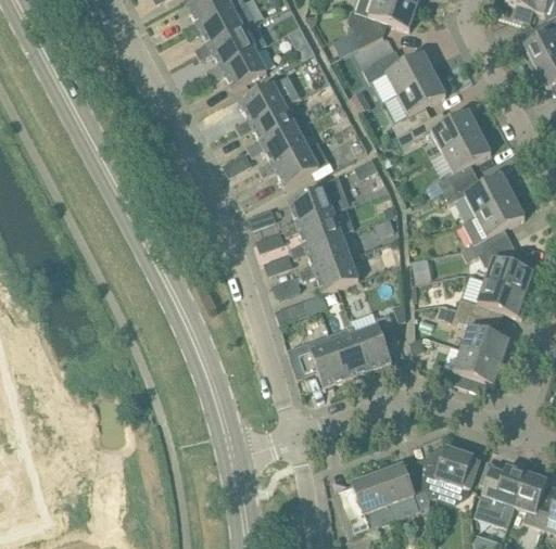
[(194,0),(187,4),(196,22),(199,26),(232,8),(244,2),(243,0),(194,0)]
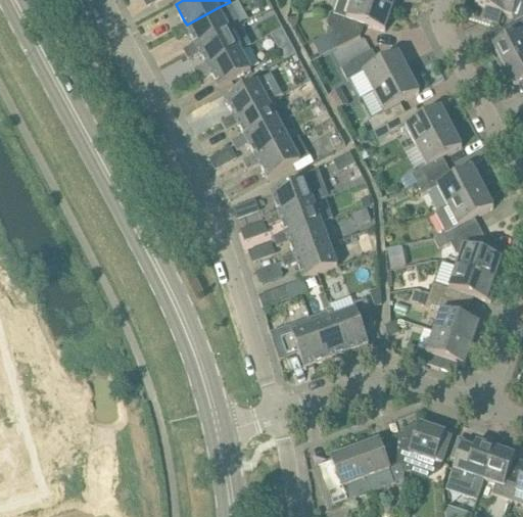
[(385,28),(392,6),(374,0),(337,0),(334,10),(332,9),(328,20),(339,44),(361,33),(365,21),(385,28)]
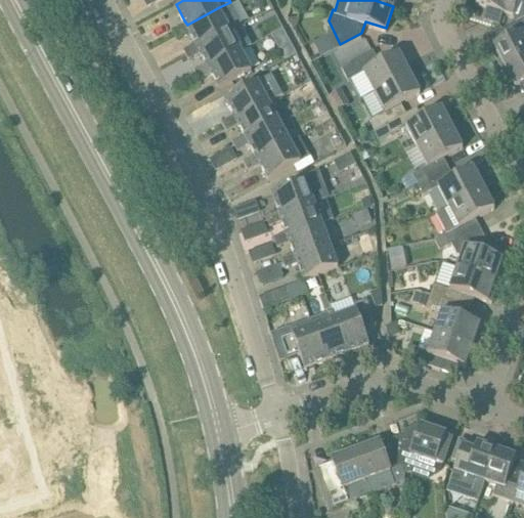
[(477,0),(477,1),(487,5),(484,15),(500,20),(504,10),(514,14),(516,18),(523,13),(523,0),(477,0)]
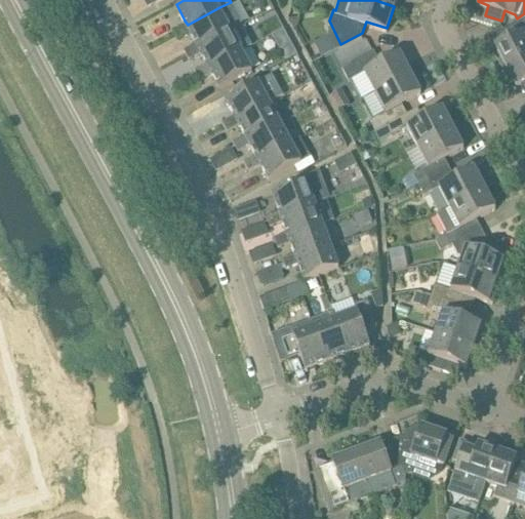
[(231,28),(231,27),(219,7),(188,25),(185,21),(173,27),(178,36),(190,30),(195,40),(198,45),(231,28)]
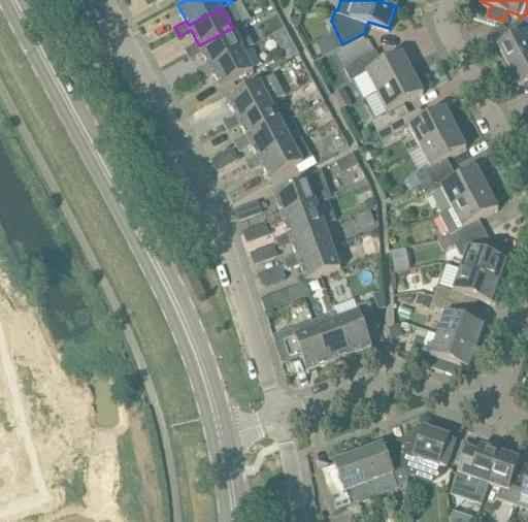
[(527,13),(520,19),(515,21),(521,31),(498,42),(501,49),(498,51),(505,65),(527,53),(527,13)]
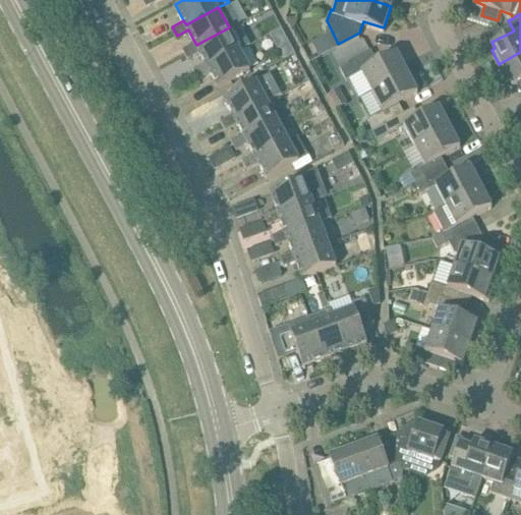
[(208,64),(239,47),(250,42),(239,21),(229,26),(229,27),(196,45),(193,40),(182,46),(187,55),(199,49),(205,59),(208,64)]
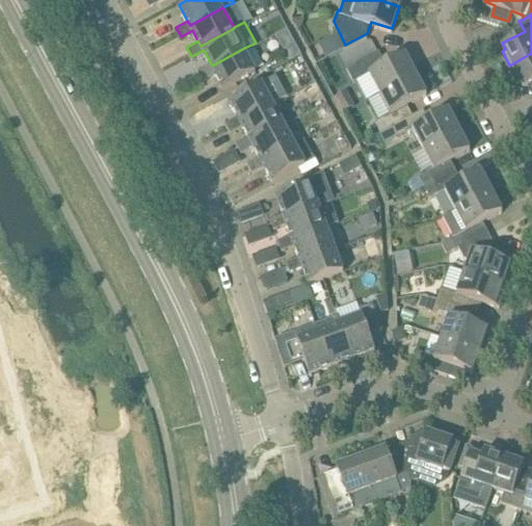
[(296,41),(284,47),(289,56),(301,50),(296,41)]
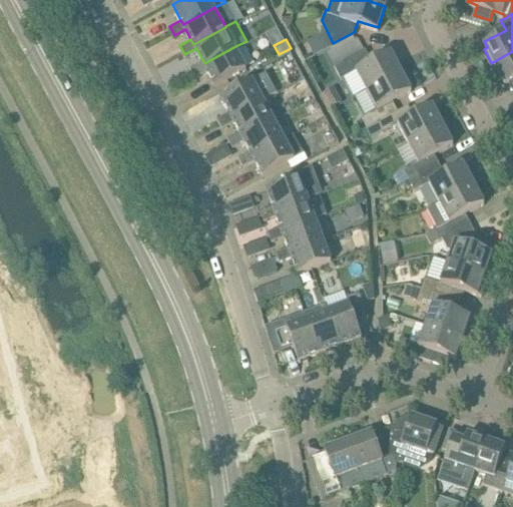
[(367,86),(401,68),(391,49),(372,58),(366,45),(344,57),(345,59),(336,64),(342,75),(357,67),(367,86)]
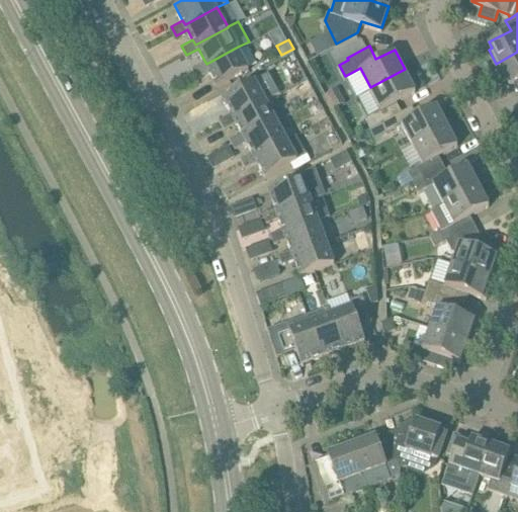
[(217,84),(235,75),(249,67),(238,47),(206,64),(203,59),(192,65),(197,75),(208,69),(217,84)]
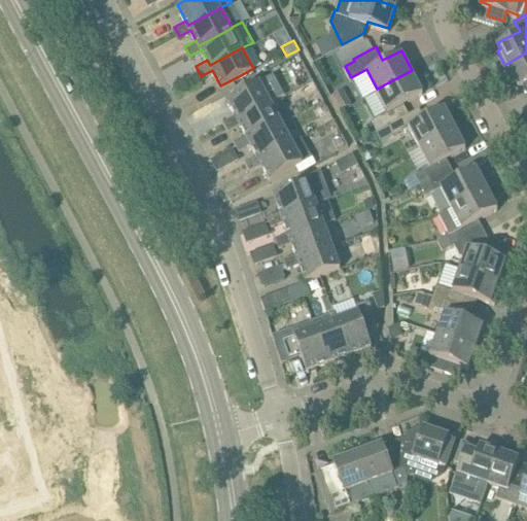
[(526,53),(504,65),(512,79),(516,77),(519,83),(526,79),(526,53)]
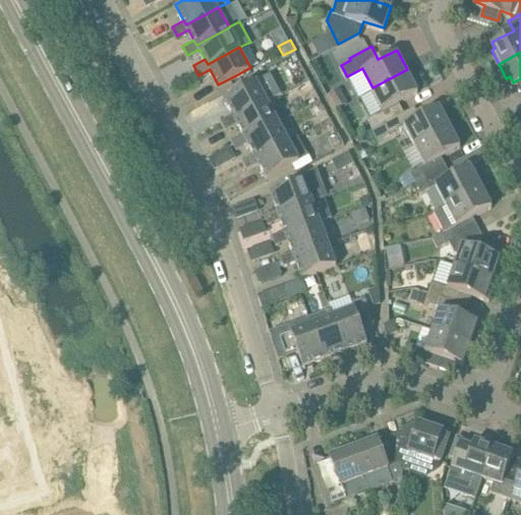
[(372,88),(359,95),(369,114),(368,115),(373,125),(395,114),(404,109),(399,100),(418,90),(407,69),(372,88)]
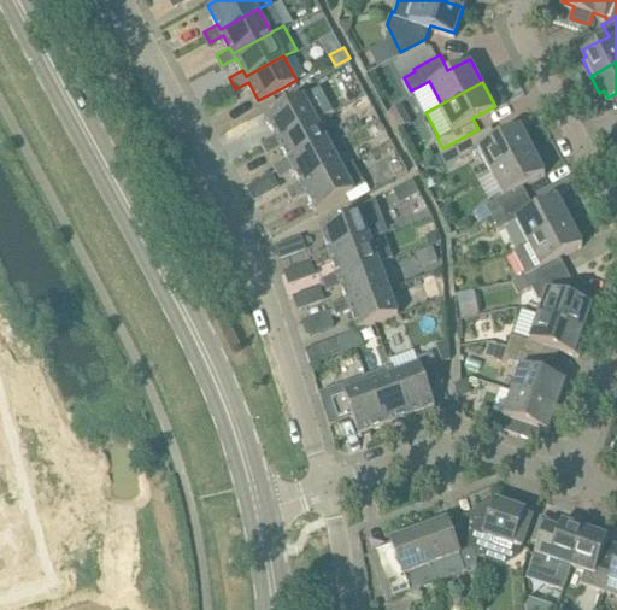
[(316,117),(316,116),(304,93),(286,101),(265,113),(275,132),(262,139),(268,150),(281,142),(278,138),(316,117)]
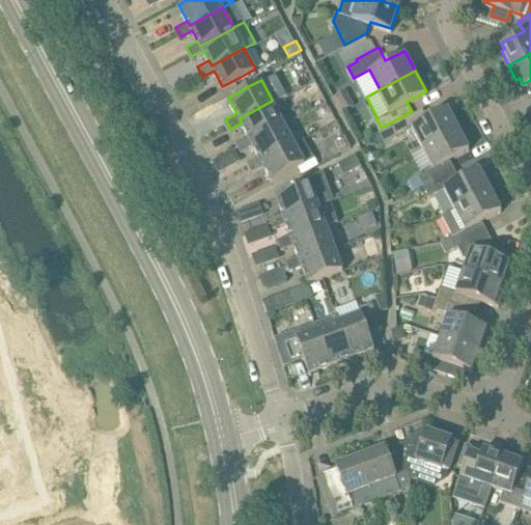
[(283,120),(272,101),(240,118),(242,122),(248,133),(235,139),(241,149),(253,143),(250,138),(283,120)]
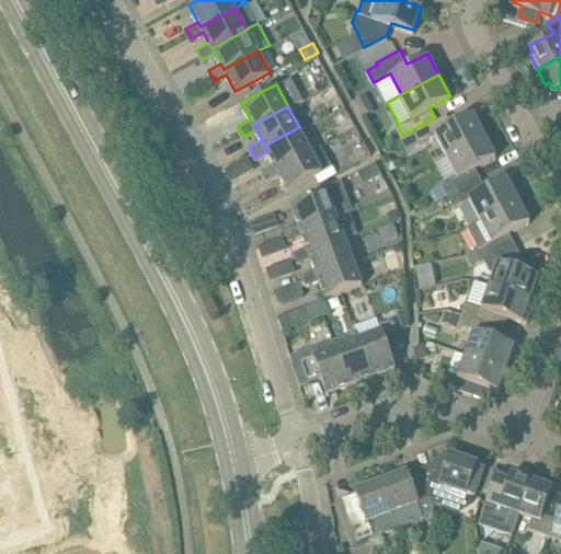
[(453,123),(447,112),(435,117),(425,123),(414,129),(420,140),(435,131),(447,153),(484,134),(473,112),(453,123)]
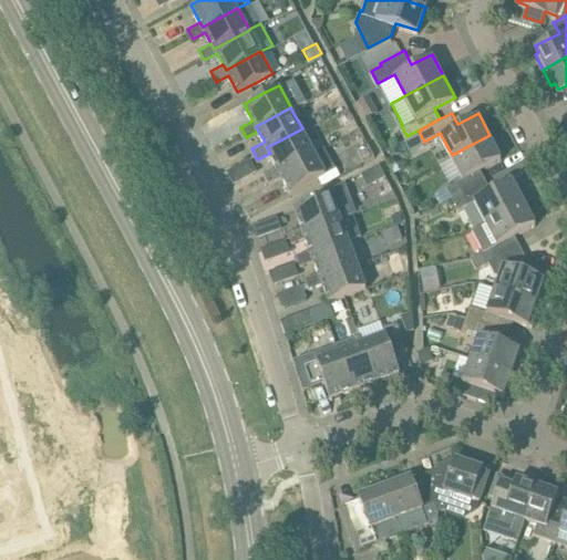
[(279,168),(313,149),(302,128),(267,147),(270,153),(276,164),(264,170),(269,180),(281,174),(279,168)]
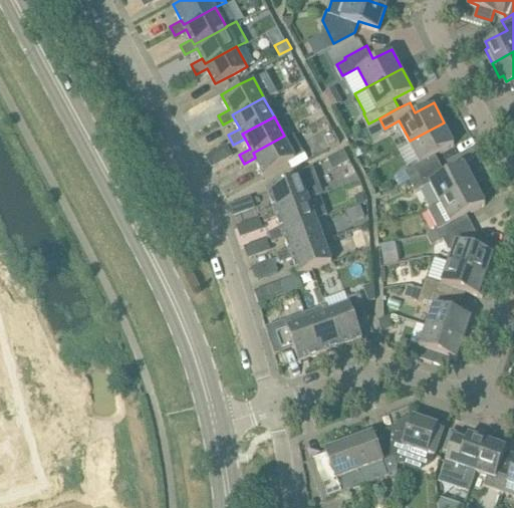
[(411,178),(441,162),(436,152),(454,142),(444,122),(410,141),(420,160),(405,168),(411,178)]
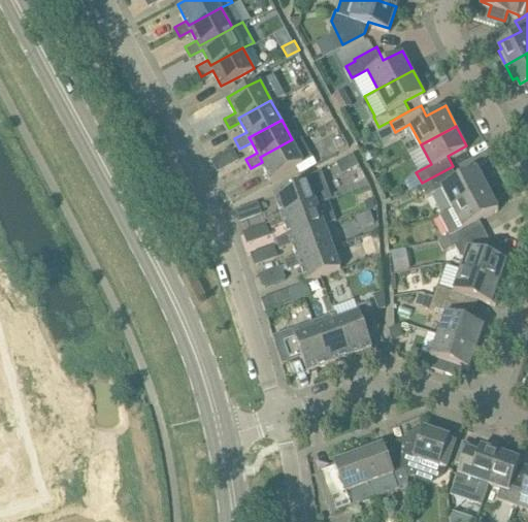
[(342,131),(333,136),(339,148),(350,142),(342,131)]
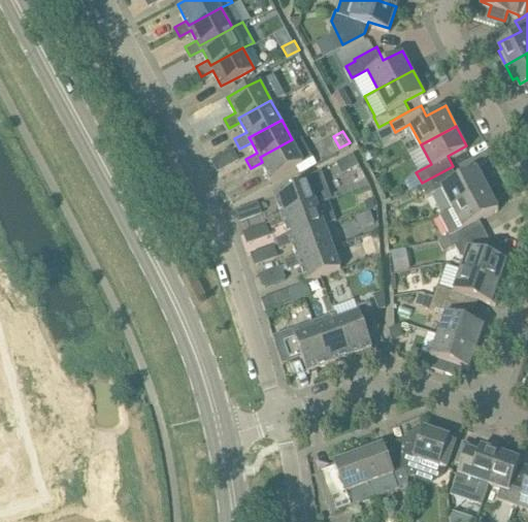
[(303,160),(292,139),(260,157),(262,162),(270,177),(289,168),(303,160)]
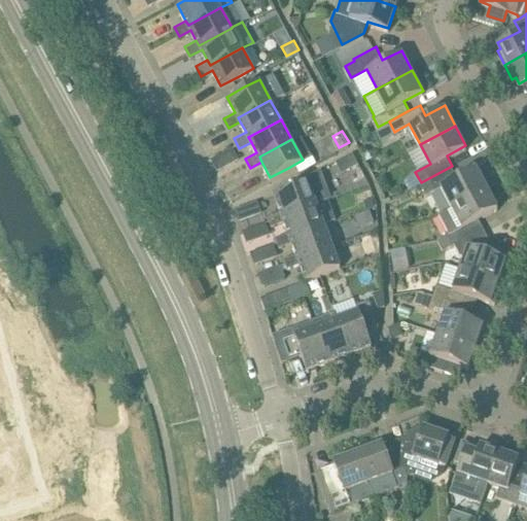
[(352,149),(343,154),(350,166),(358,162),(352,149)]
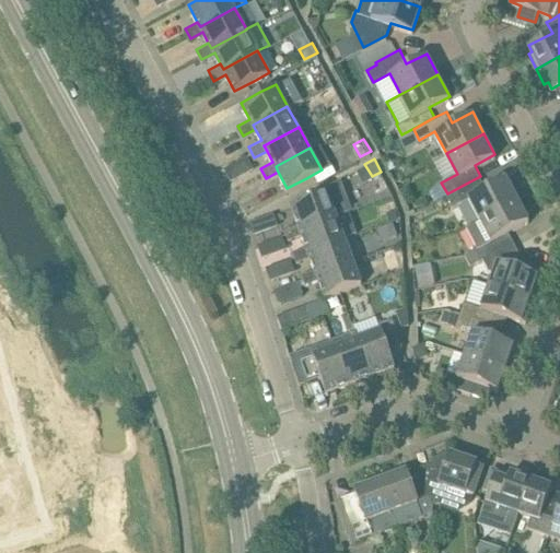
[(480,218),(517,198),(506,176),(486,187),(480,176),(447,193),(453,204),(468,197),(480,218)]
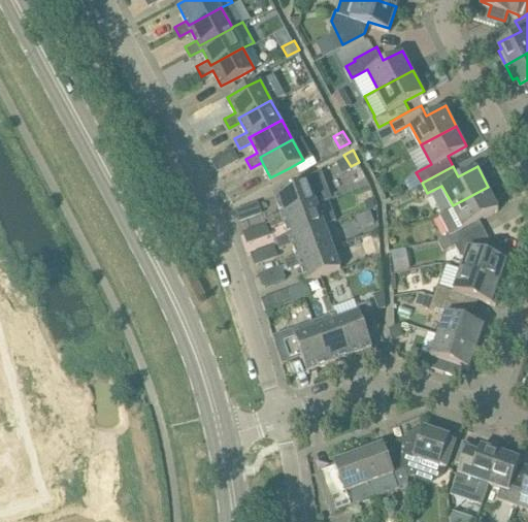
[(302,182),(274,192),(281,209),(283,215),(318,201),(332,195),(322,167),(301,178),(302,182)]
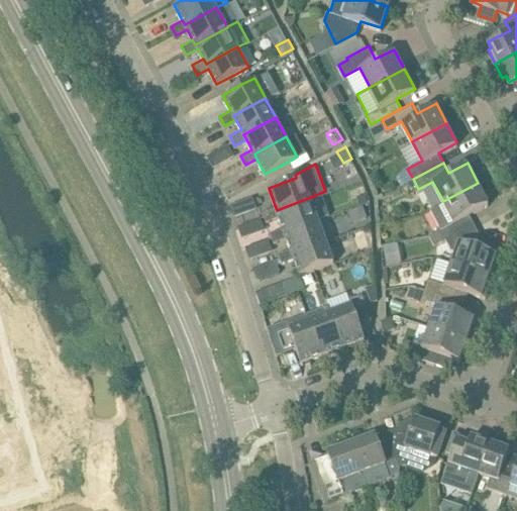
[(444,238),(445,237),(475,222),(470,212),(488,202),(478,183),(443,201),(431,207),(440,226),(438,228),(444,238)]
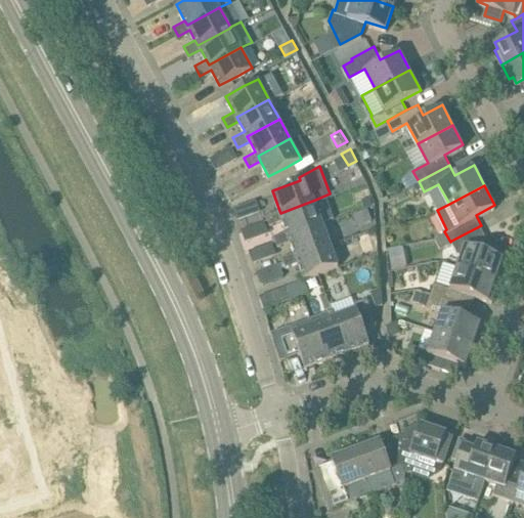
[(252,196),(231,203),(245,239),(266,231),(252,196)]
